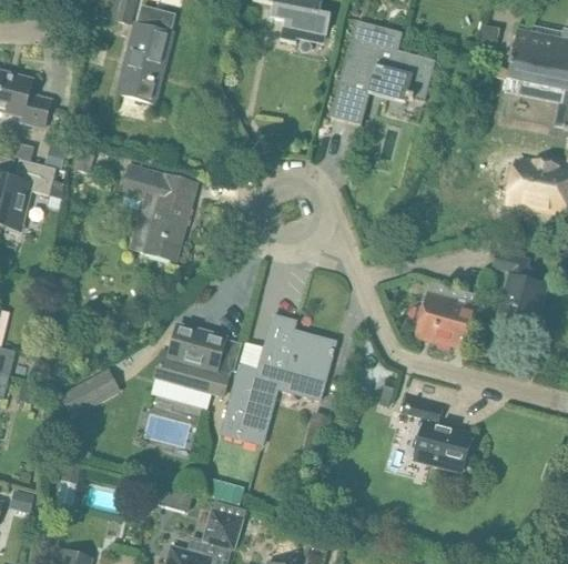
[(100,0),(97,13),(130,22),(135,0),(100,0)]
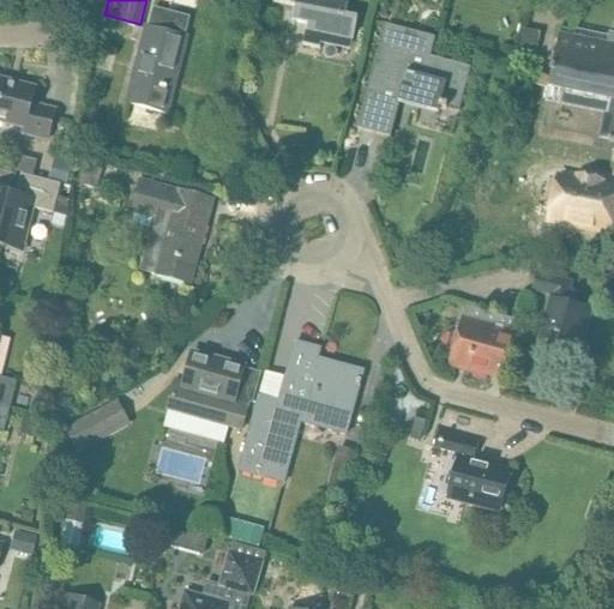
[(283,0),(295,2),(294,12),(298,18),(307,20),(302,41),(320,46),(323,32),(353,38),(357,13),(345,11),(348,0),(283,0)]
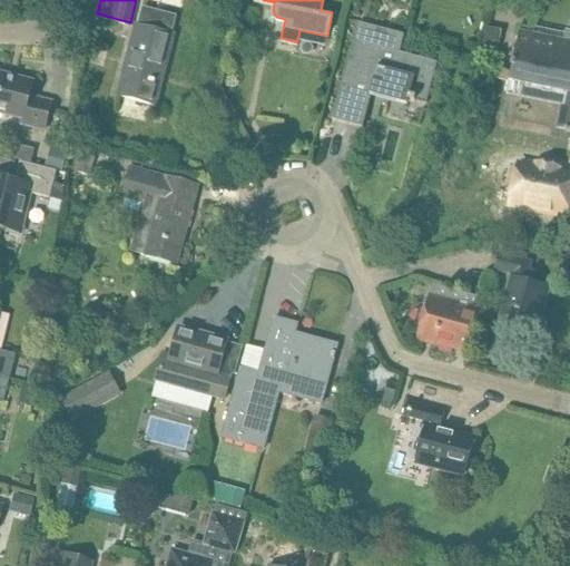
[(426,100),(438,58),(400,48),(404,31),(359,20),(344,74),(338,94),(332,116),(363,124),(371,93),(406,101),(408,96),(426,100)]
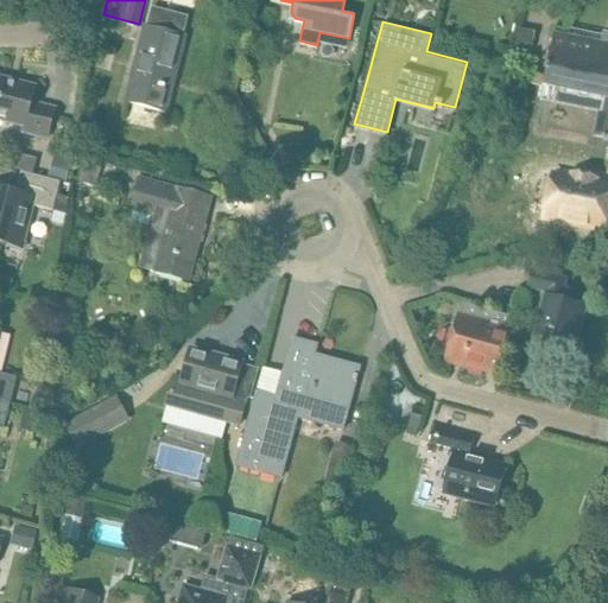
[(185,35),(163,29),(144,24),(125,99),(166,109),(185,35)]
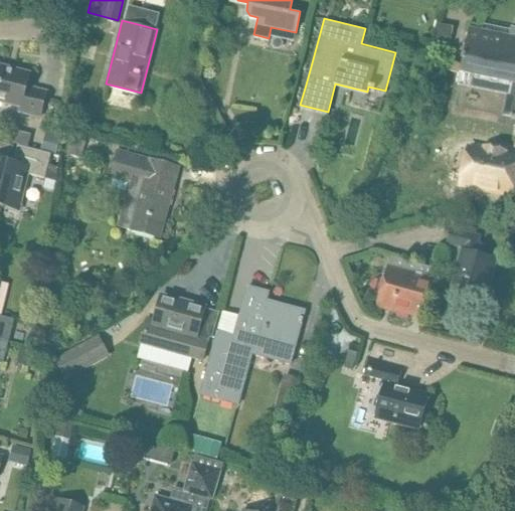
[(514,25),(511,24),(511,27),(483,21),(481,30),(469,28),(462,61),(448,58),(446,66),(460,69),(458,82),(507,93),(503,112),(514,114),(514,25)]
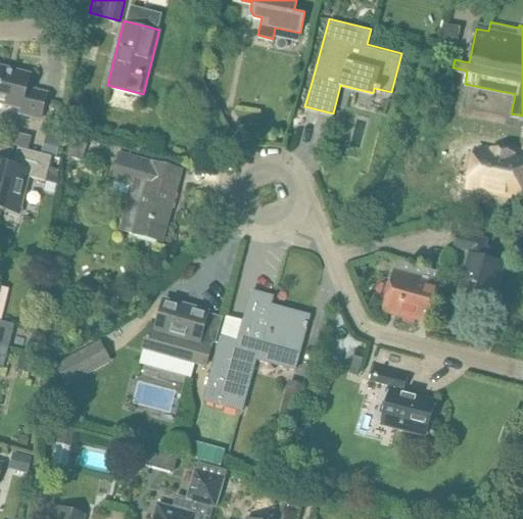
[(40,116),(42,110),(47,90),(27,85),(31,73),(0,64),(0,100),(22,106),(20,111),(40,116)]
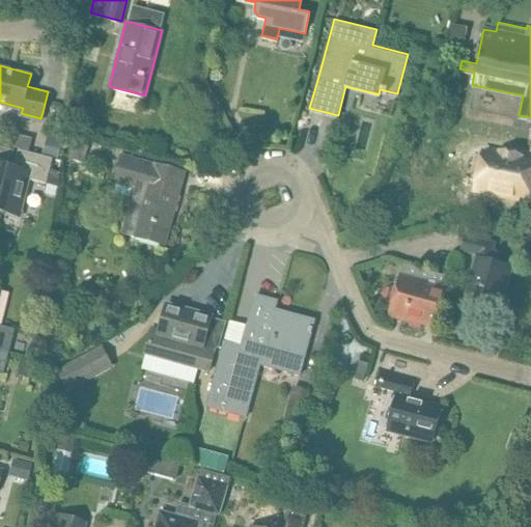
[(62,137),(47,132),(40,151),(56,156),(62,137)]
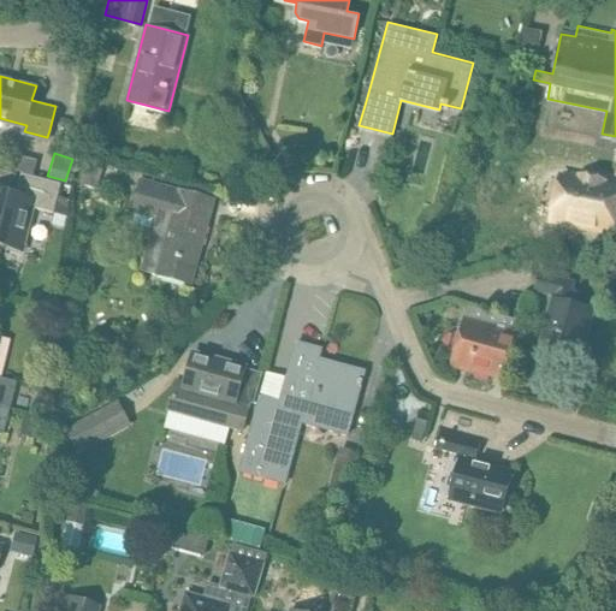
[(98,183),(102,166),(86,161),(82,178),(98,183)]
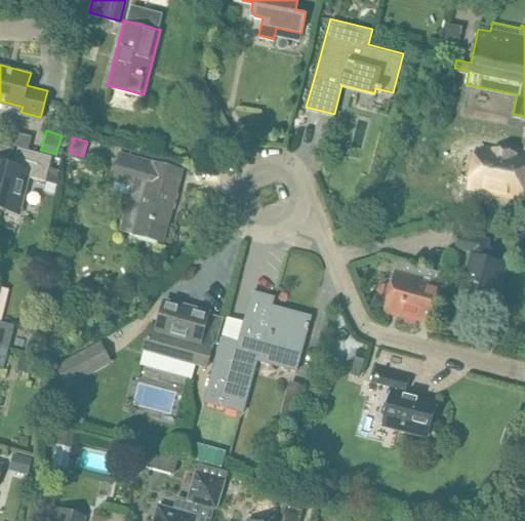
[(52,154),(38,151),(18,146),(14,159),(19,160),(18,166),(0,161),(0,206),(4,207),(5,203),(21,206),(29,175),(46,179),(52,154)]
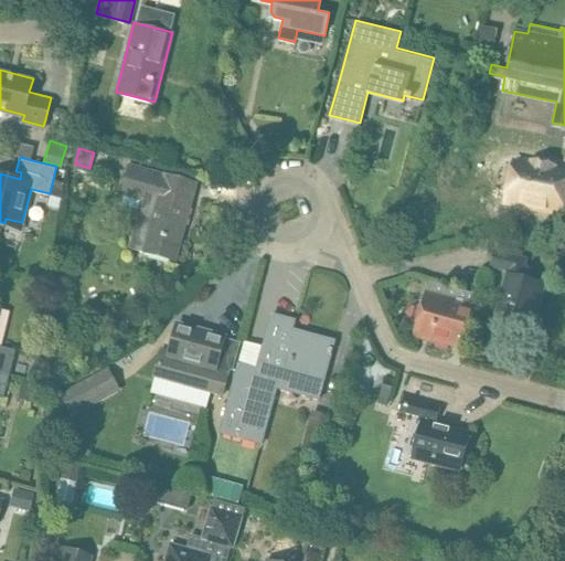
[(560,211),(564,186),(564,171),(551,169),(552,165),(532,160),(531,165),(514,160),(505,200),(508,200),(560,211)]
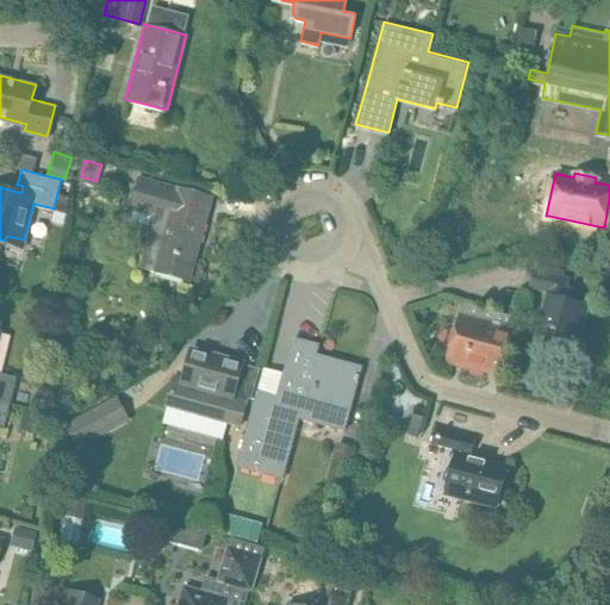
[(212,195),(188,189),(139,176),(131,207),(154,213),(150,226),(155,228),(144,267),(190,279),(212,195)]
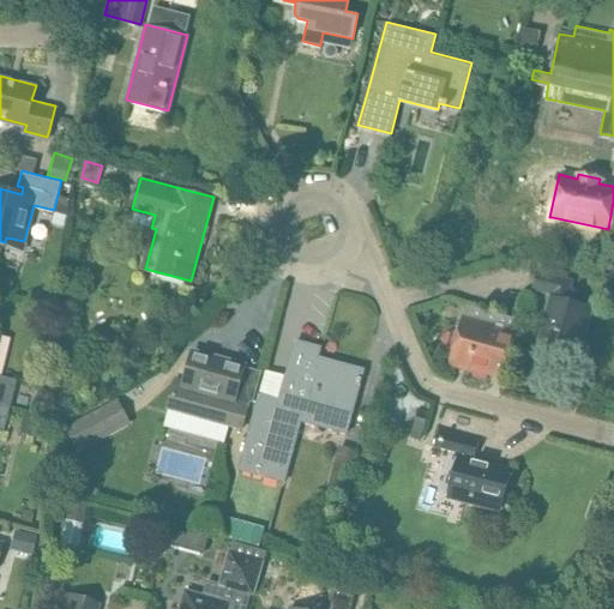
[(572,278),(567,277),(569,271),(540,264),(537,270),(534,285),(553,290),(543,323),(537,347),(577,357),(590,306),(566,300),(572,278)]
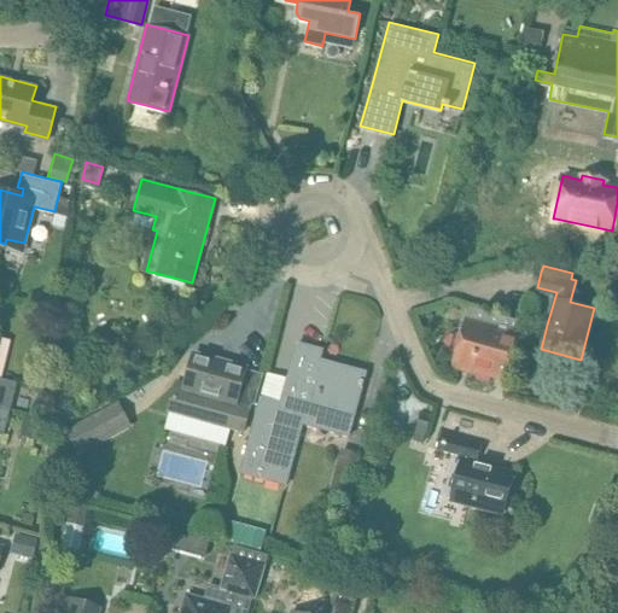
[(508,377),(522,328),(524,319),(468,303),(453,361),(508,377)]
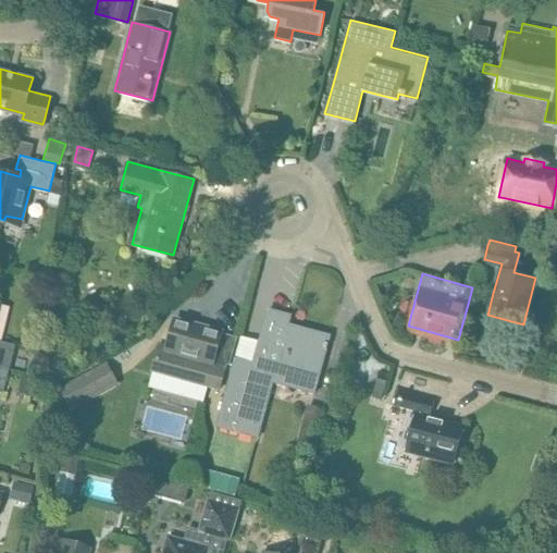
[(314,391),(324,355),(330,333),(305,327),(302,333),(286,329),(291,314),(268,307),(254,361),(235,356),(217,425),(258,435),(272,380),(314,391)]
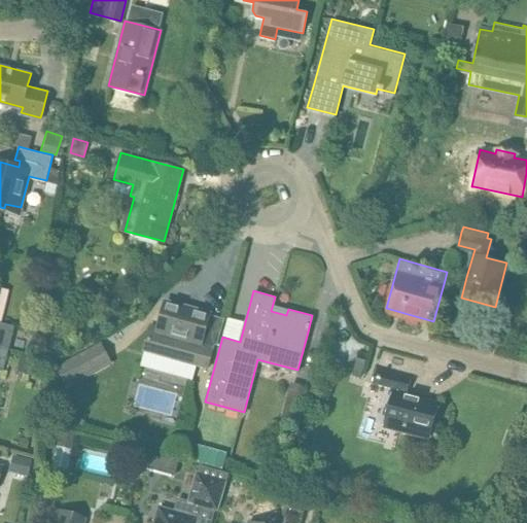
[(203,340),(205,333),(210,313),(165,301),(159,324),(151,322),(144,348),(208,365),(214,343),(203,340)]
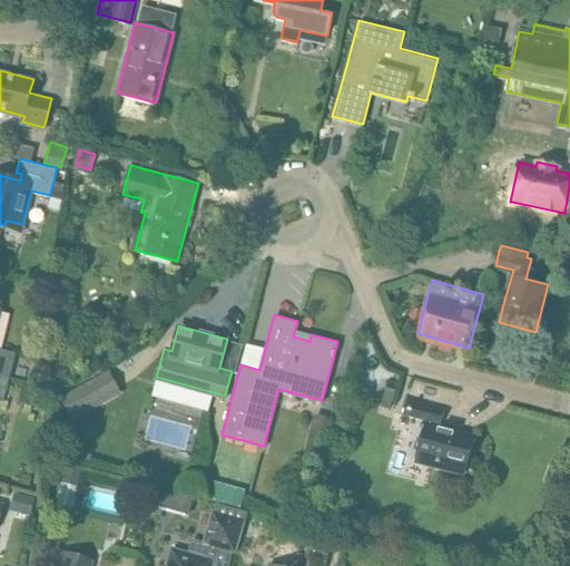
[(0,373),(10,377),(17,352),(0,348),(0,373)]
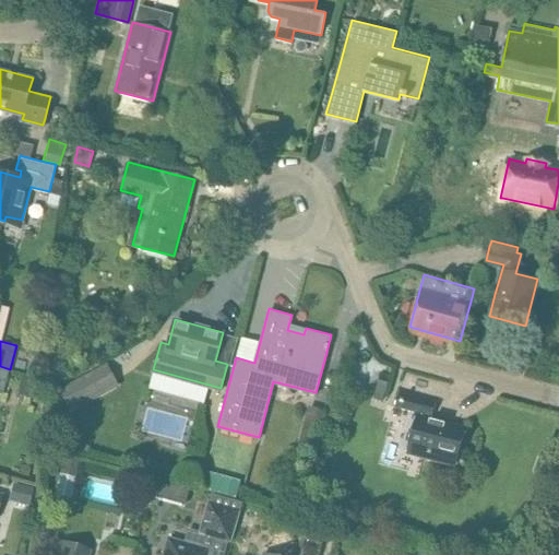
[(71,409),(119,382),(107,362),(59,387),(71,409)]
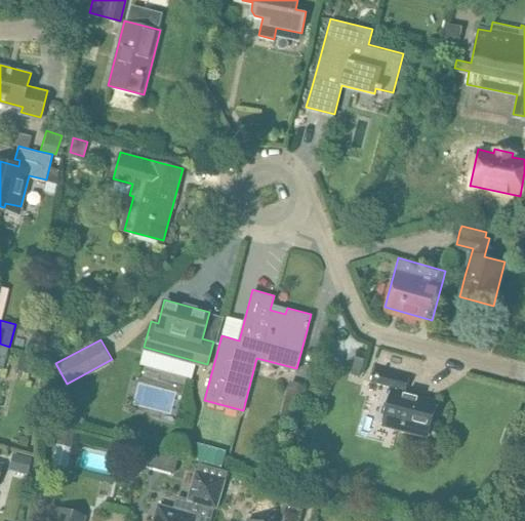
[(44,345),(32,342),(30,352),(42,355),(44,345)]
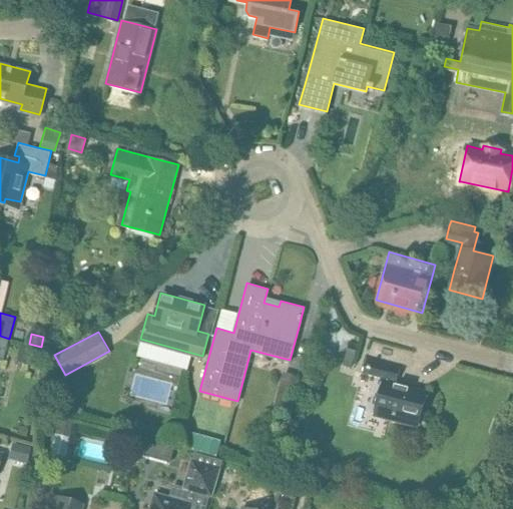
[(9,339),(0,336),(0,360),(4,362),(9,339)]
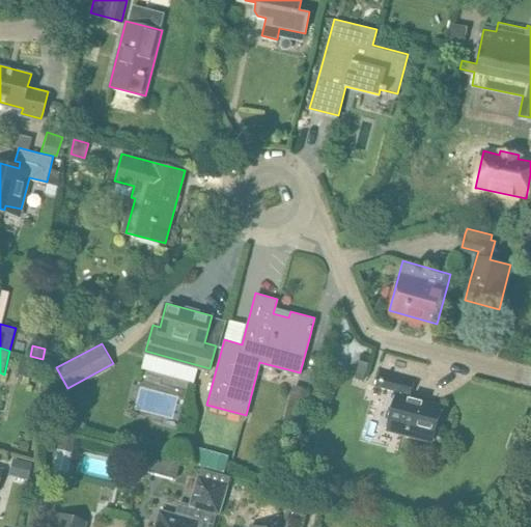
[(16,370),(30,376),(34,359),(21,355),(16,370)]
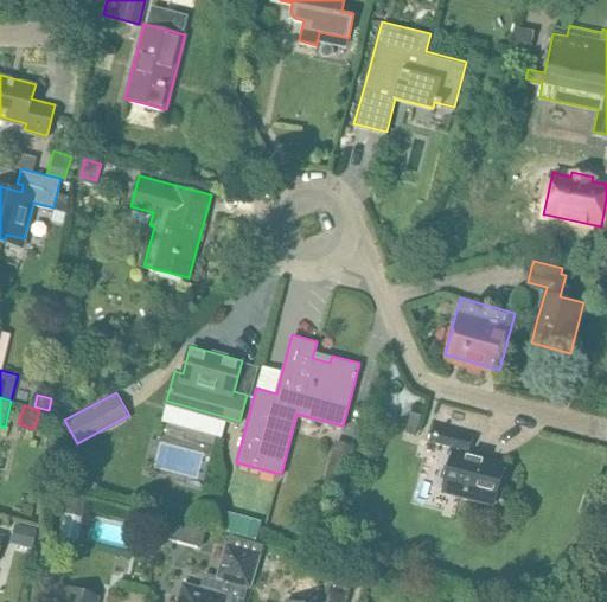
[(406,429),(415,433),(421,412),(411,410),(406,429)]
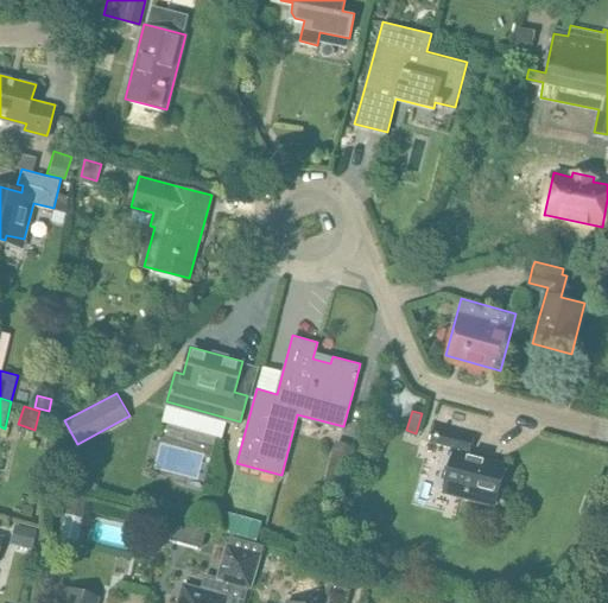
[(441,487),(473,496),(495,502),(505,465),(468,456),(475,429),(436,418),(430,439),(453,445),(441,487)]
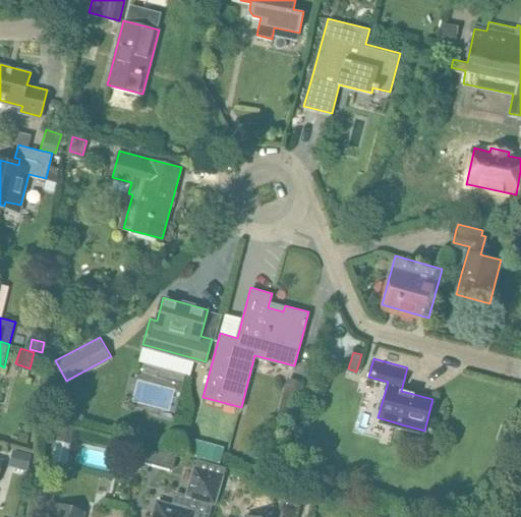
[(301,380),(288,376),(278,411),(291,415),(301,380)]
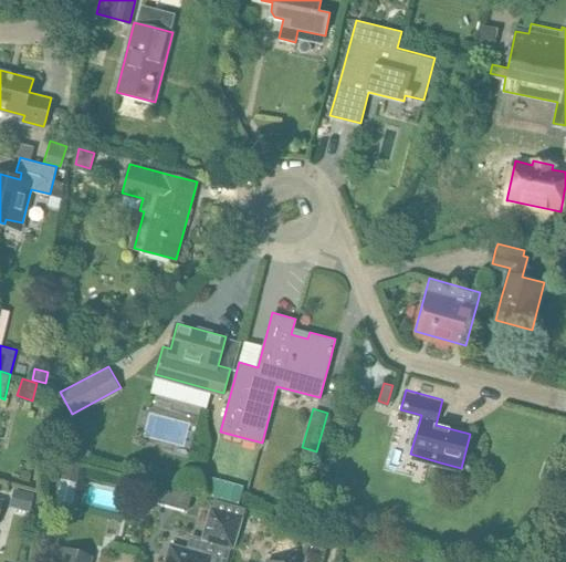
[(64,468),(62,477),(77,480),(80,472),(81,466),(65,461),(64,468)]
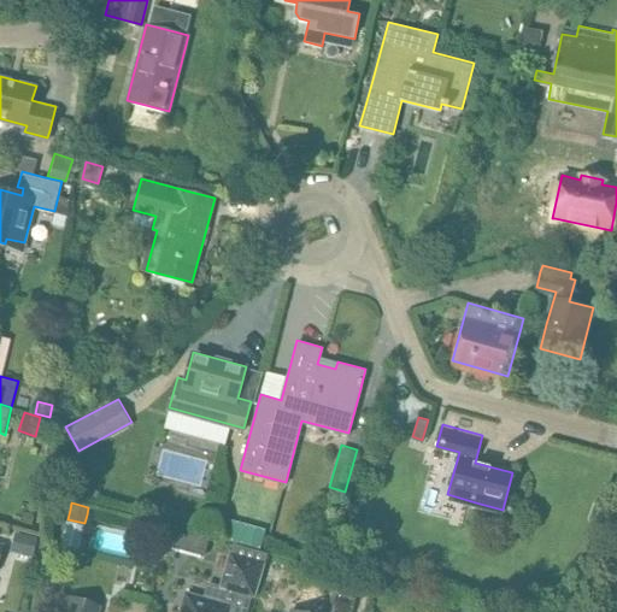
[(228,523),(223,537),(225,539),(239,542),(242,527),(228,523)]
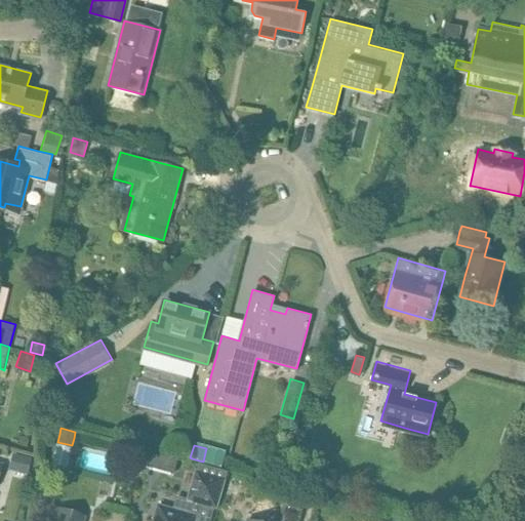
[(16,451),(12,468),(28,472),(33,455),(16,451)]
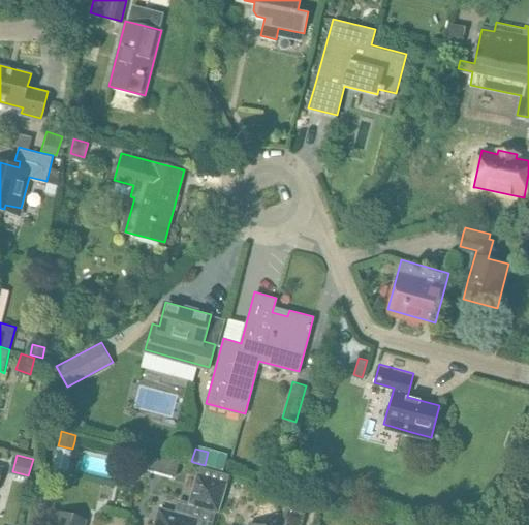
[(154,524),(211,524),(214,514),(215,510),(219,511),(229,472),(205,465),(193,462),(191,470),(197,472),(189,501),(183,500),(178,498),(174,512),(159,507),(154,524)]
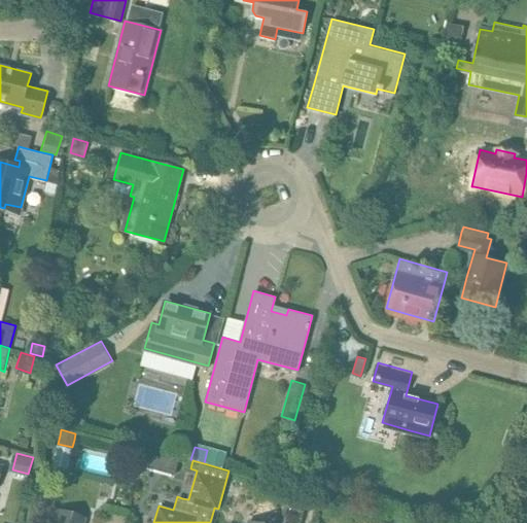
[(300,522),(304,510),(287,504),(281,522),(261,522),(248,519),(247,522),(300,522)]
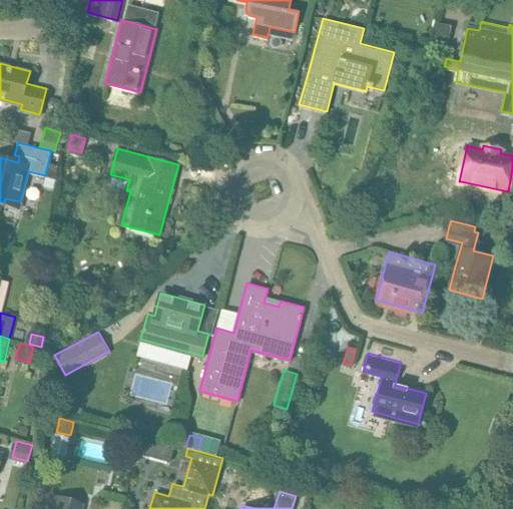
[(76,508),(79,502),(60,497),(51,494),(46,508),(76,508)]
